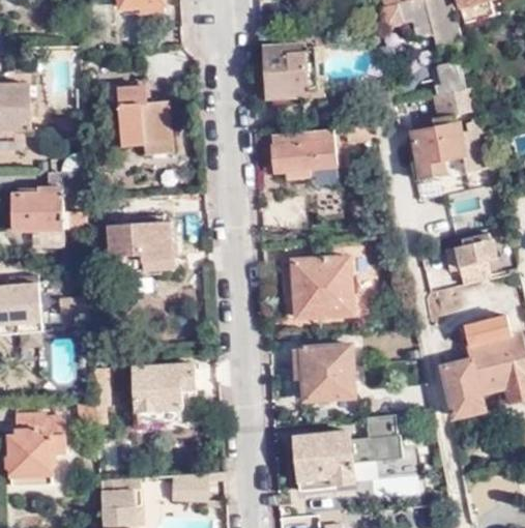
[(118,0),(120,8),(123,7),(123,15),(165,10),(164,0),(118,0)]
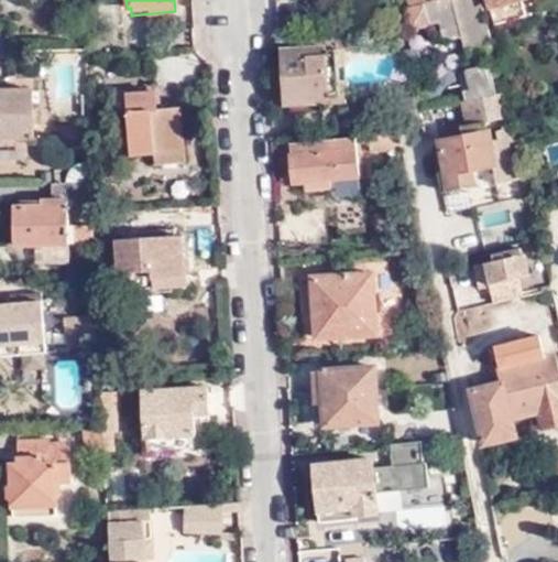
[(488,60),(473,0),(402,0),(403,3),(398,4),(403,26),(433,21),(437,38),(455,35),(459,54),(481,61),(488,60)]
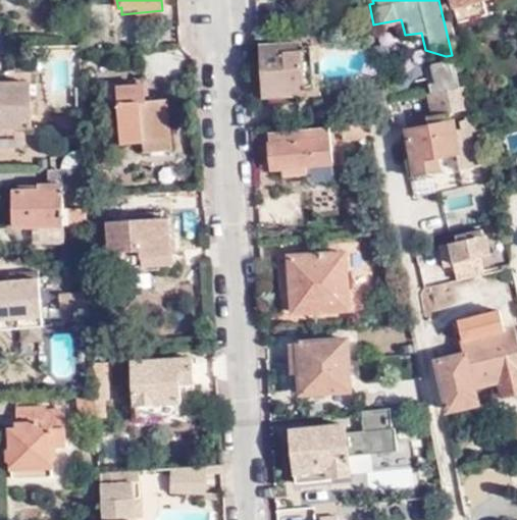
[(462,0),(452,3),(458,20),(486,11),(483,0),(462,0)]
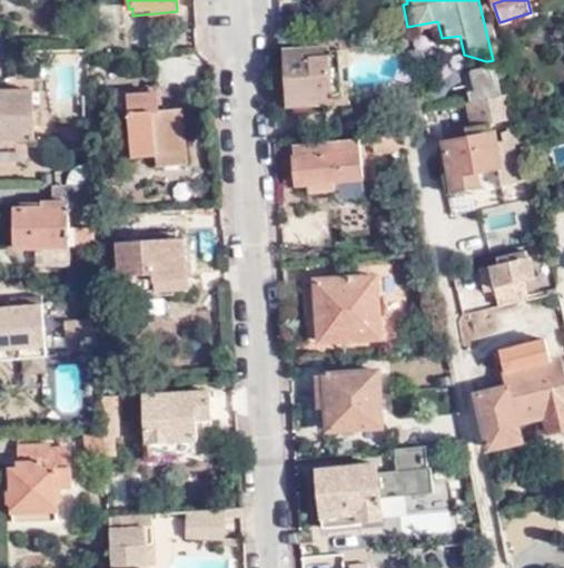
[(309,33),(310,47),(325,46),(325,49),(336,48),(354,45),(352,28),(309,33)]
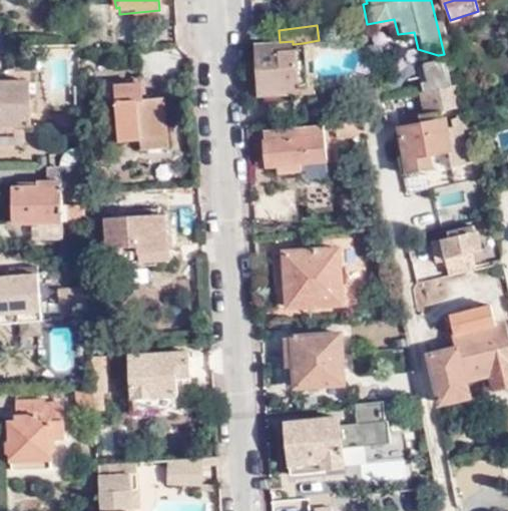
[(293,44),(293,41),(280,42),(254,44),(257,85),(277,83),(278,91),(297,89),(297,86),(294,57),(304,57),(303,43),(293,44)]
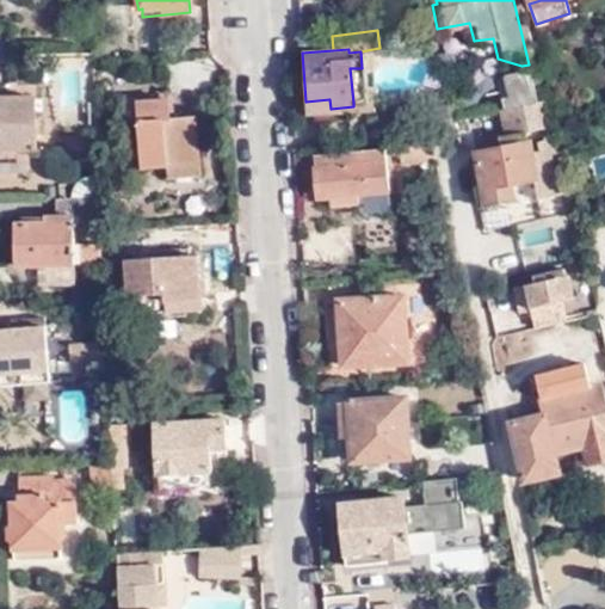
[(362,68),(350,68),(353,103),(365,102),(362,68)]
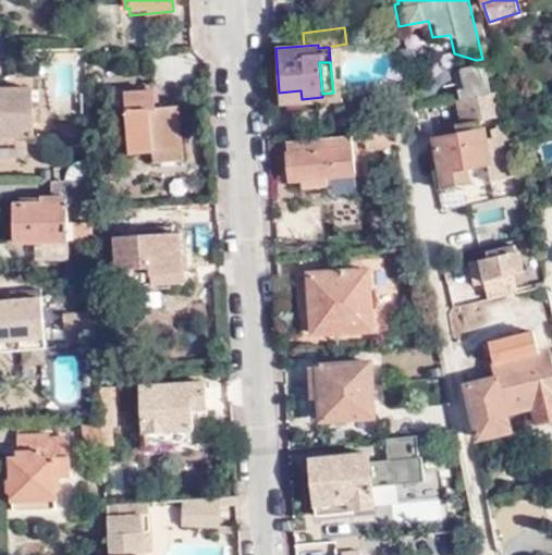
[(450,82),(453,98),(482,91),(476,63),(453,69),(455,81),(450,82)]
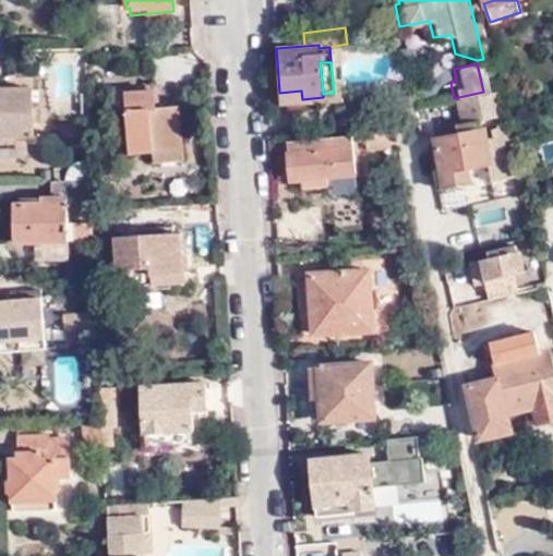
[(128,150),(153,148),(181,147),(177,96),(154,96),(153,79),(123,81),(125,124),(128,150)]
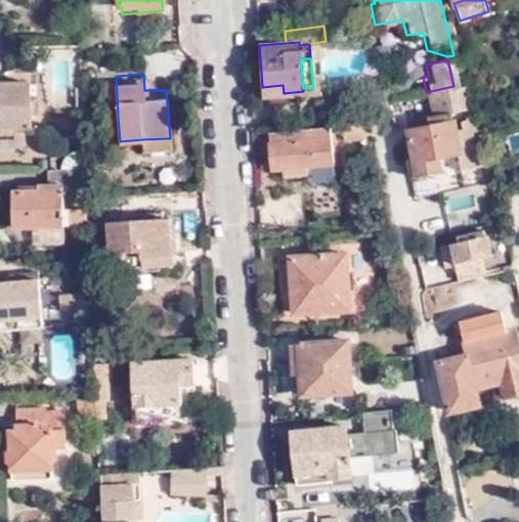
[(0,142),(14,142),(14,125),(26,126),(26,112),(33,112),(33,95),(27,95),(27,82),(0,82),(0,142)]
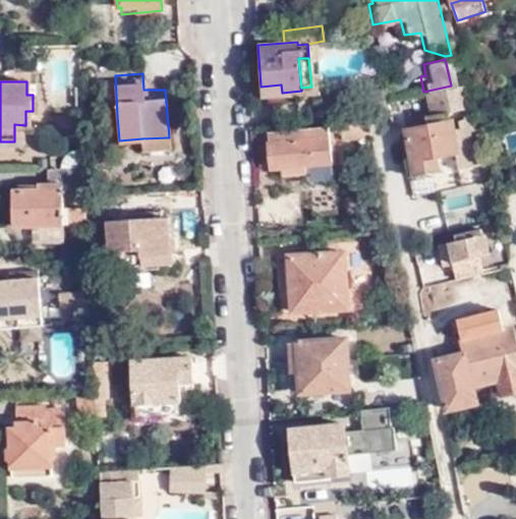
[(281,84),(261,87),(261,96),(282,93),(281,84)]
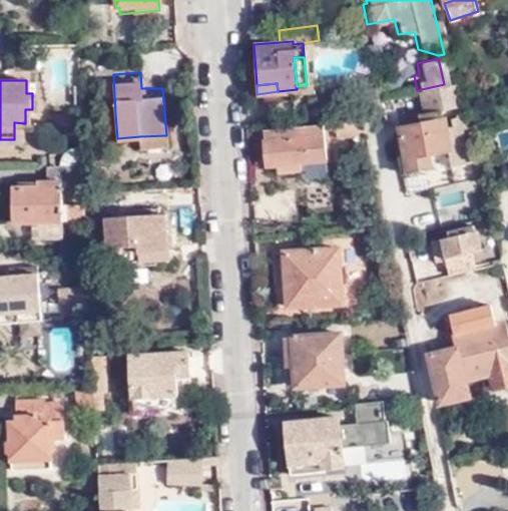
[(455,105),(450,83),(444,84),(417,90),(415,90),(419,111),(436,109),(444,107),(455,105)]
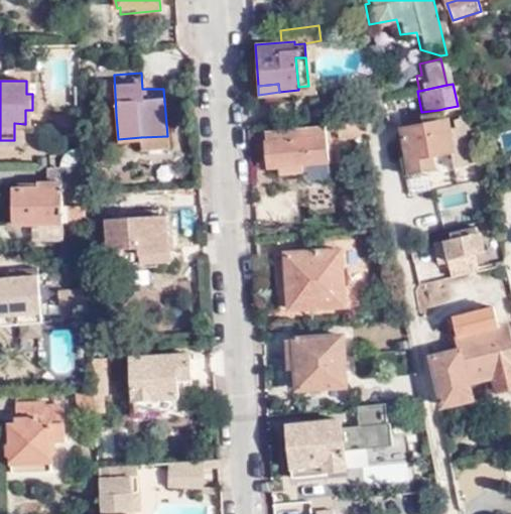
[(460,106),(458,106),(446,108),(449,115),(449,118),(455,117),(455,114),(462,113),(460,106)]
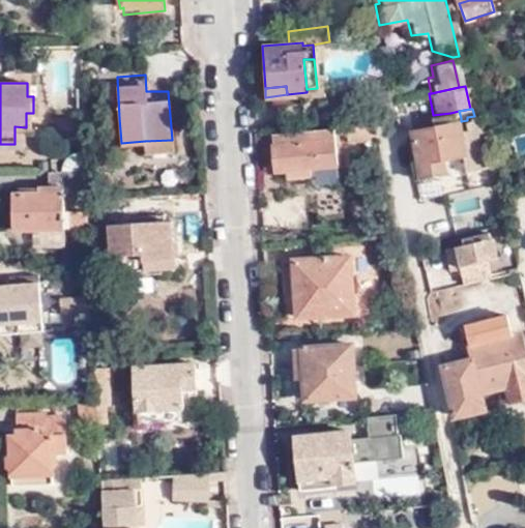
[(438,157),(460,153),(455,122),(453,122),(450,113),(433,115),(429,116),(430,126),(409,130),(410,136),(403,137),(410,175),(414,174),(440,170),(438,157)]
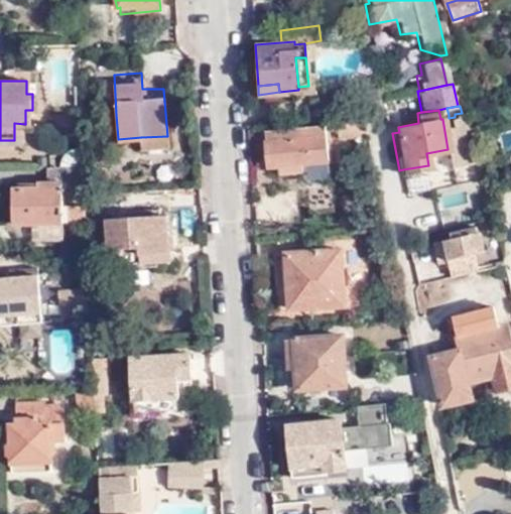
[(457,151),(470,149),(462,113),(455,114),(455,117),(449,118),(457,151)]
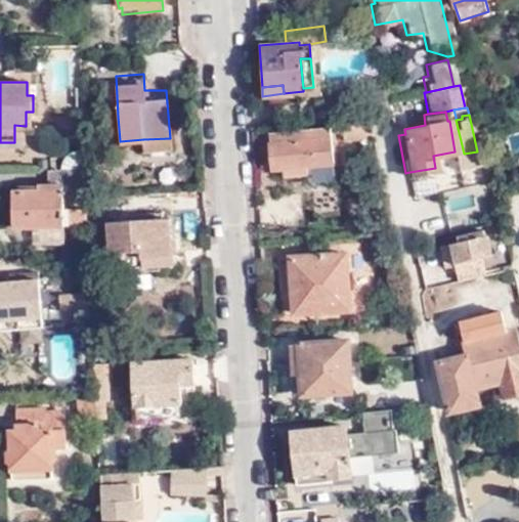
[(340,140),(370,136),(366,122),(338,125),(340,140)]
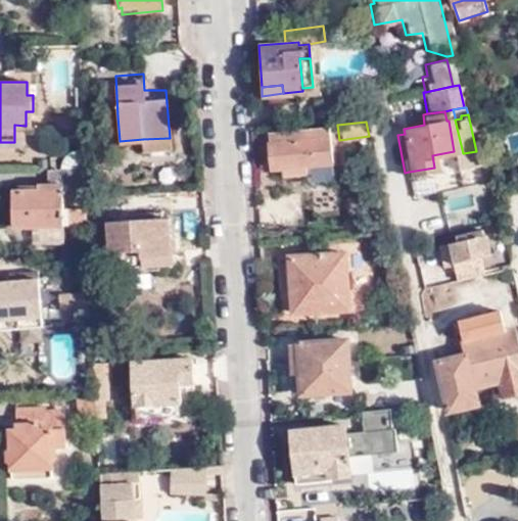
[(330,158),(327,126),(267,133),(270,164),(281,163),(282,173),(303,171),(302,161),(330,158)]
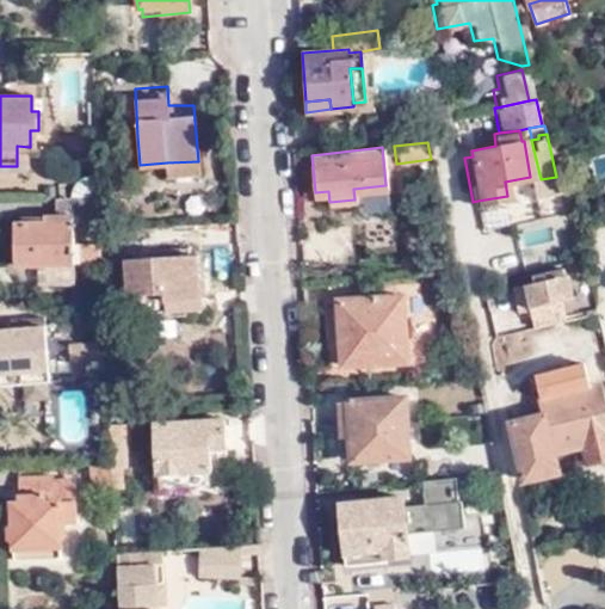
[(199,174),(198,161),(167,162),(168,176),(199,174)]
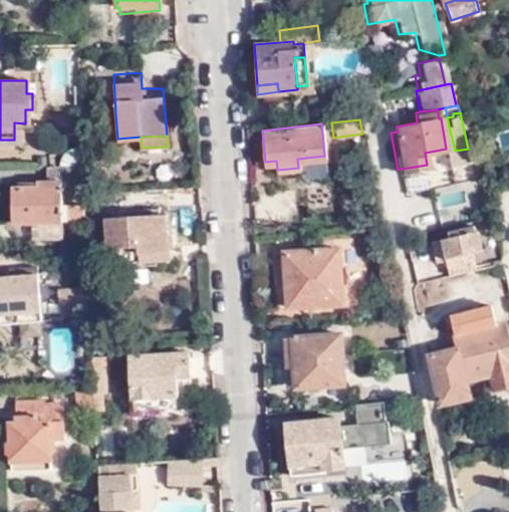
[(56,166),(75,165),(74,148),(66,149),(62,151),(59,153),(56,156),(55,160),(55,164),(56,166)]
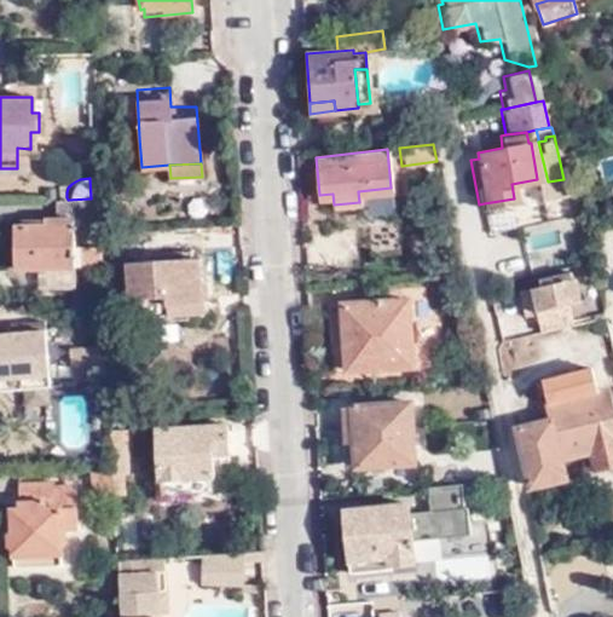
[(97,225),(96,200),(91,199),(68,200),(55,200),(56,219),(55,225),(17,226),(12,226),(12,269),(73,267),(71,265),(98,264),(98,244),(73,246),(73,226),(97,225)]
